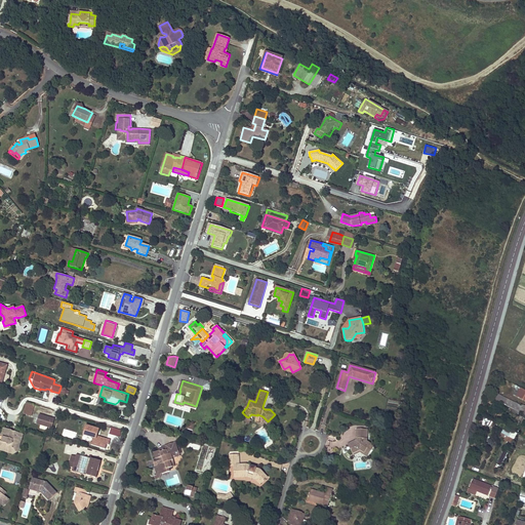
[(508,399),(496,394),(493,399),(505,405),(508,399)]
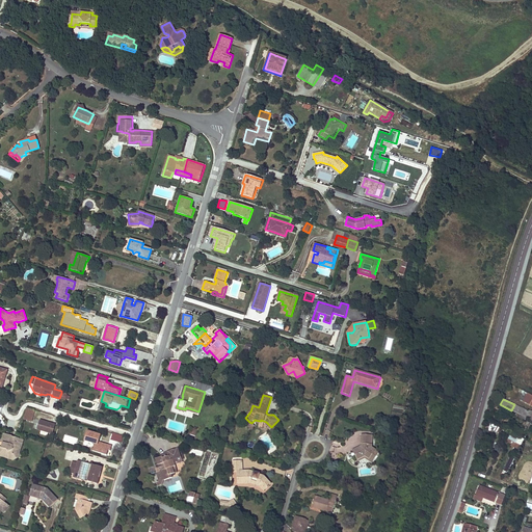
[(528,411),(514,404),(511,410),(530,420),(531,420),(531,417),(531,416),(527,414),(528,411)]
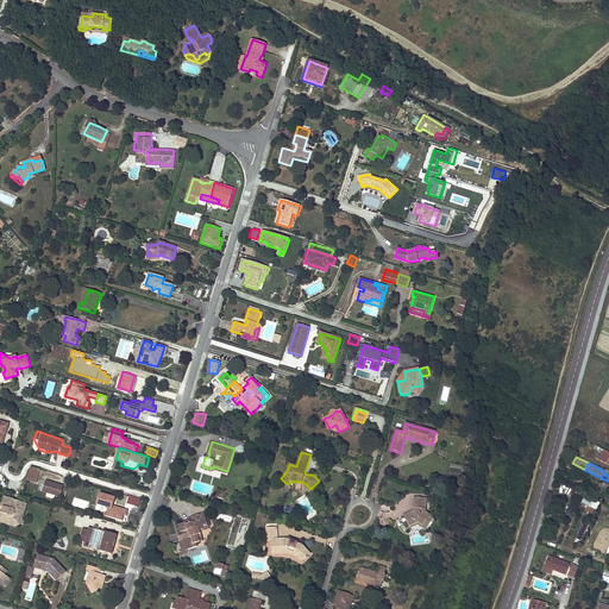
[(31,466),(30,473),(27,479),(37,483),(41,470),(31,466)]
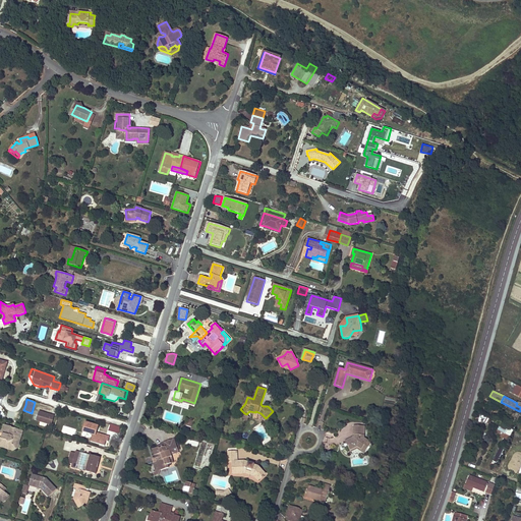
[(55,415),(40,411),(38,420),(48,423),(49,421),(53,422),(55,415)]
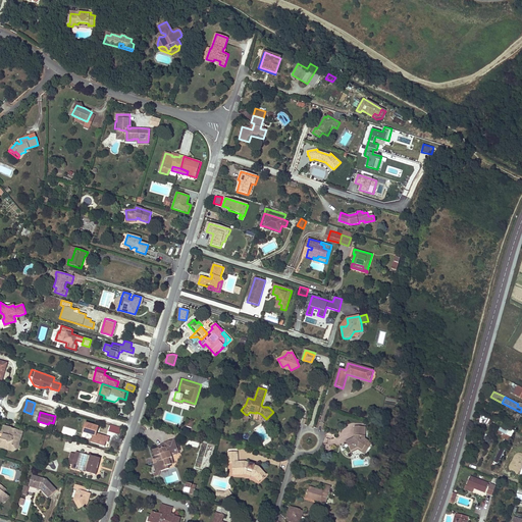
[(479,421),(486,425),(489,420),(482,416),(479,421)]
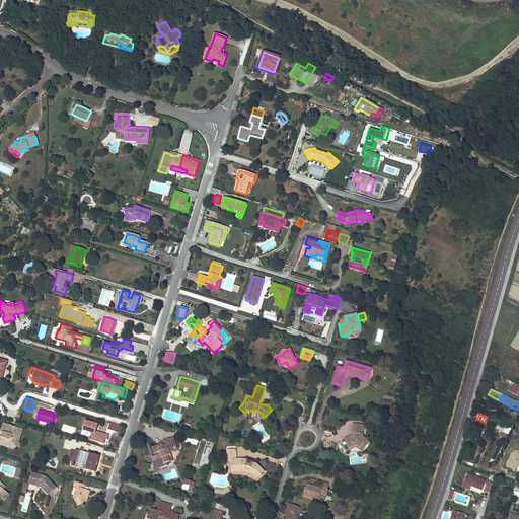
[(90,439),(104,443),(105,439),(107,440),(109,435),(96,431),(98,424),(84,420),(81,429),(92,433),(90,439)]
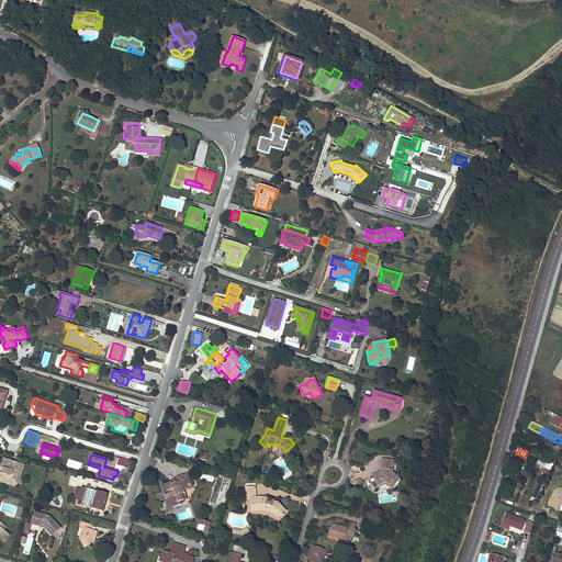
[(553,464),(540,457),(537,463),(550,470),(553,464)]
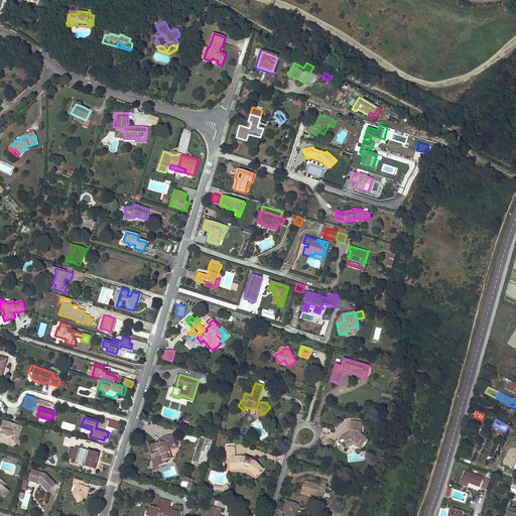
[(119,423),(109,420),(107,426),(117,429),(119,423)]
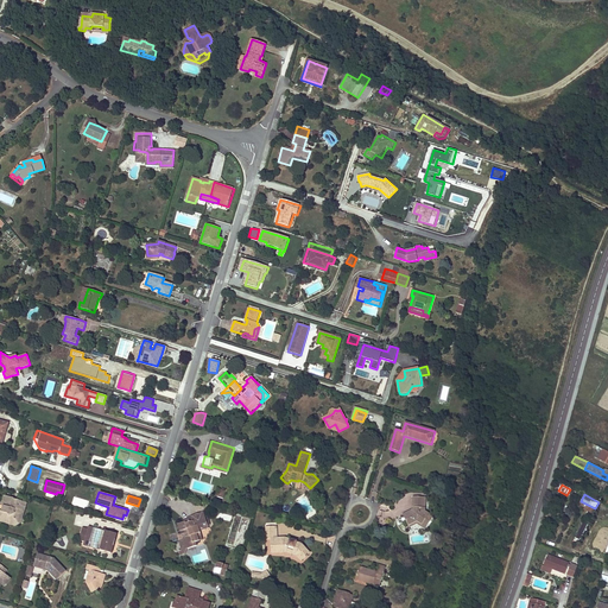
[(417,520),(426,526),(434,517),(424,511),(425,496),(416,496),(415,508),(412,510),(403,514),(409,525),(417,520)]
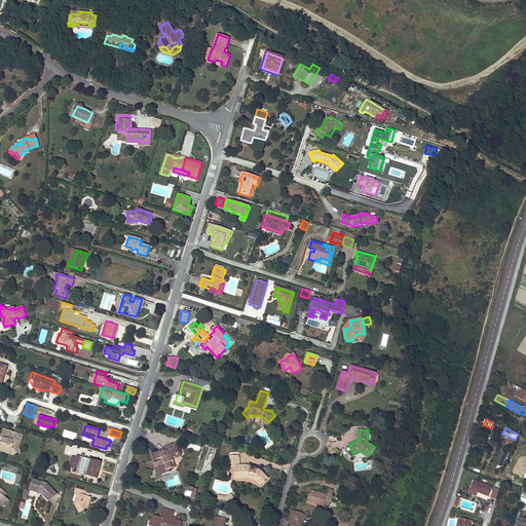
[(9,436),(2,434),(0,441),(0,448),(1,450),(12,453),(13,449),(15,451),(20,449),(19,447),(17,446),(19,442),(17,441),(20,436),(13,434),(13,435),(10,434),(9,436)]
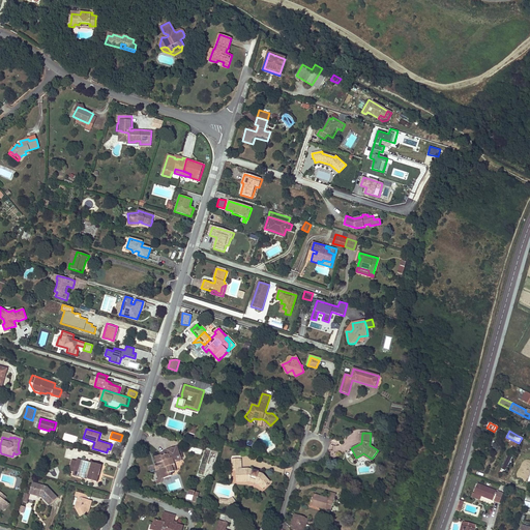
[(162,454),(155,457),(157,464),(158,463),(160,469),(156,470),(155,470),(158,479),(156,480),(157,484),(162,482),(164,478),(172,476),(171,473),(174,472),(172,466),(175,465),(174,463),(174,461),(176,461),(177,463),(182,461),(181,459),(179,450),(178,446),(167,450),(168,454),(163,457),(162,454)]
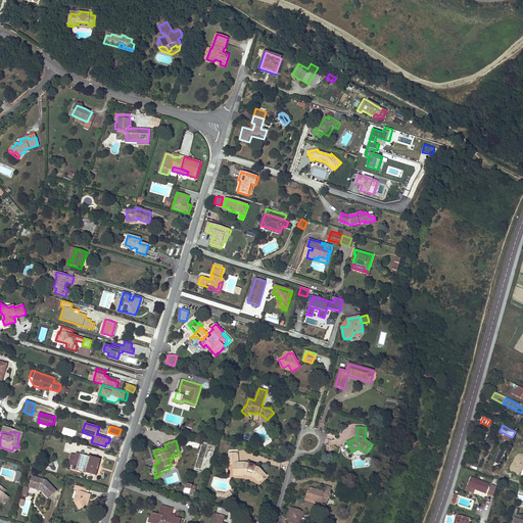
[(505,454),(502,452),(496,462),(500,464),(502,459),(505,454)]
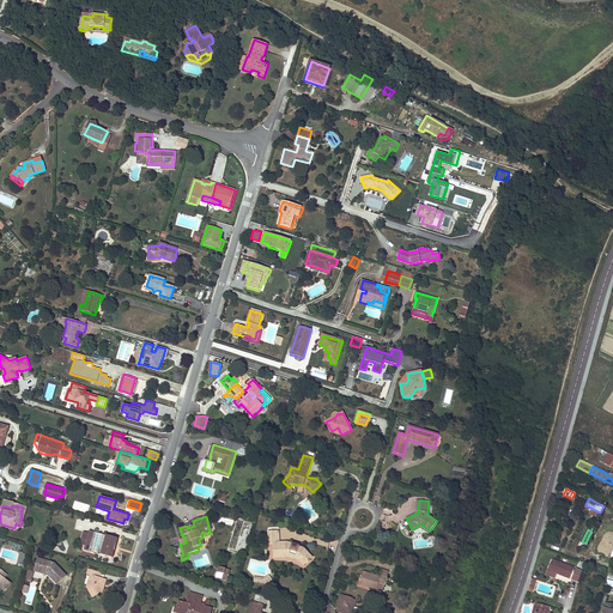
[(96,532),(90,530),(90,532),(86,545),(85,550),(90,551),(96,532)]
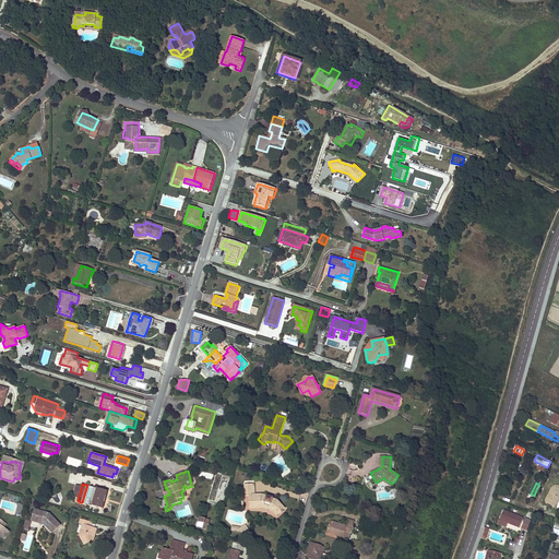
[(277,500),(274,500),(272,499),(272,498),(262,495),(254,495),(254,485),(246,485),(246,496),(249,496),(250,509),(264,508),(272,511),(275,509),(280,513),(284,509),(277,500)]
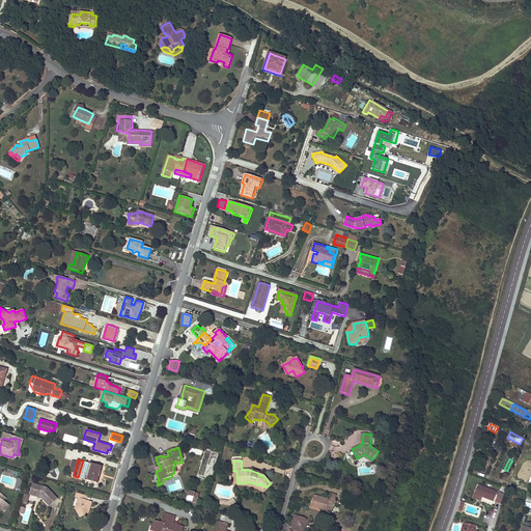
[(103,467),(92,464),(87,480),(98,483),(103,467)]
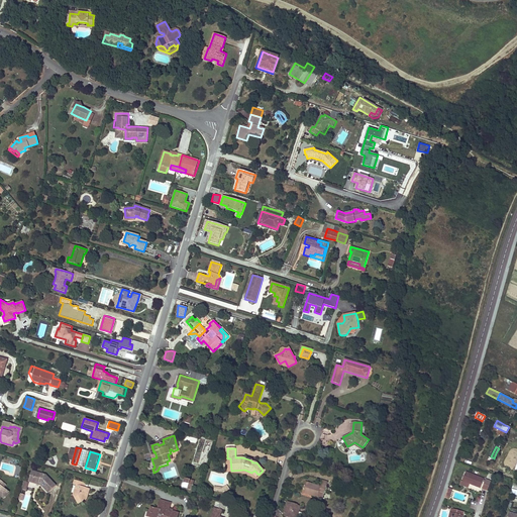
[(45,475),(35,472),(34,477),(32,477),(30,482),(37,485),(39,483),(40,483),(41,485),(40,486),(48,494),(56,486),(45,475)]
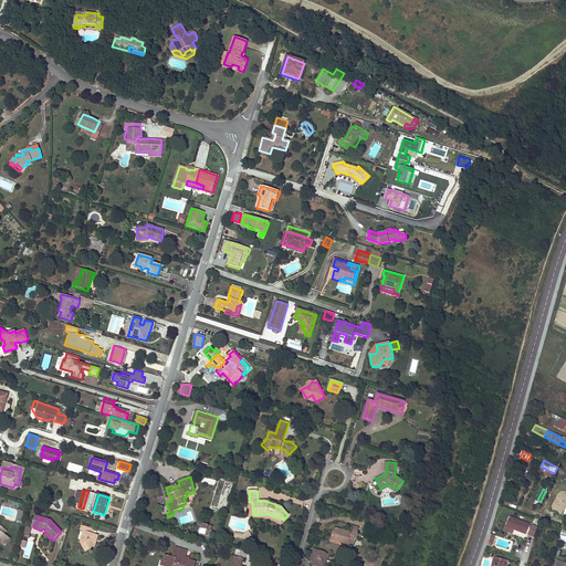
[(510,516),(506,527),(514,530),(526,534),(530,524),(510,516)]
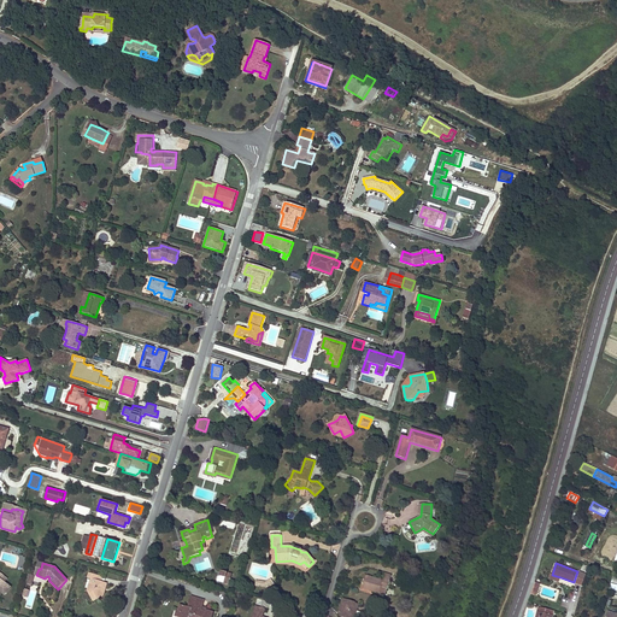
[(233,575),(222,571),(219,577),(225,579),(223,583),(229,585),(233,575)]
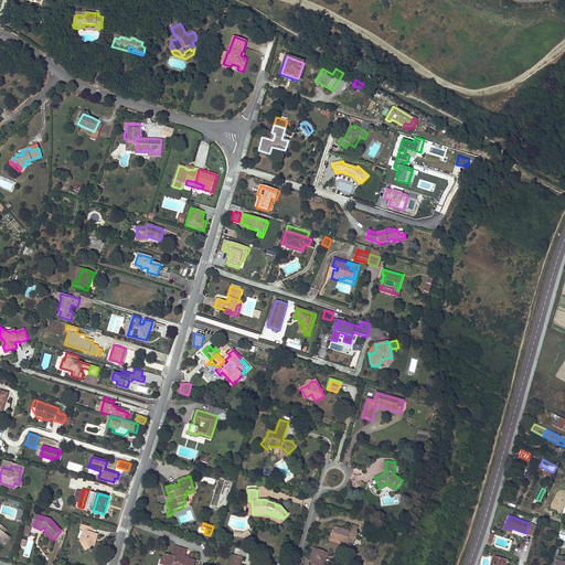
[(533,536),(536,525),(531,523),(526,534),(533,536)]
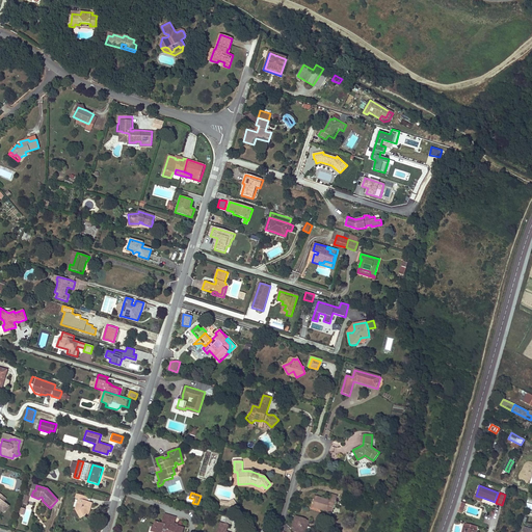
[(83,500),(85,496),(78,494),(76,499),(79,499),(76,509),(79,515),(83,514),(84,515),(89,513),(87,510),(88,506),(91,507),(92,503),(87,501),(83,500)]
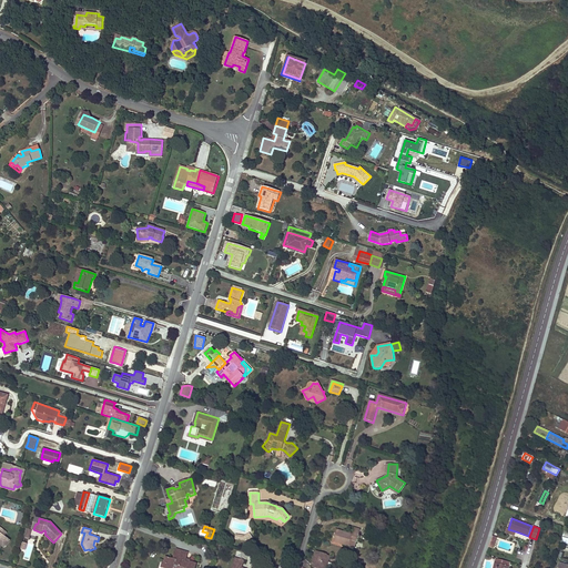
[(357,543),(359,536),(362,529),(355,527),(353,535),(336,530),(333,541),(350,546),(352,540),(355,541),(357,543)]
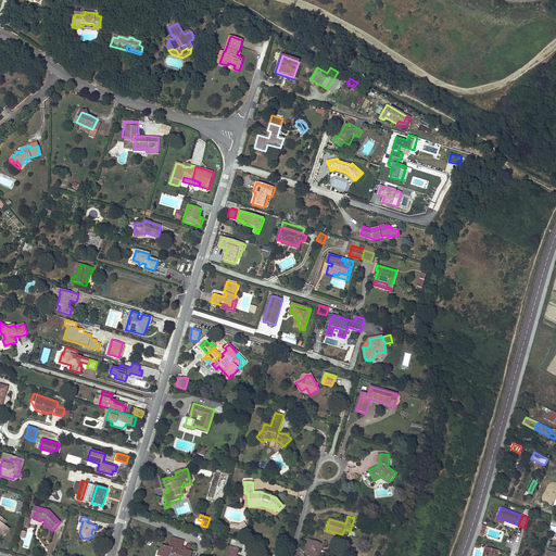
[(0,532),(4,535),(10,529),(4,525),(0,520),(0,532)]
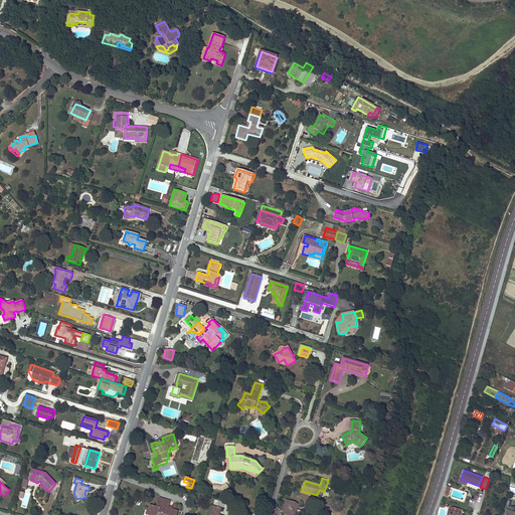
[(149,509),(152,510),(150,514),(177,514),(178,511),(172,509),(172,511),(168,510),(169,507),(171,502),(163,499),(162,503),(158,502),(157,504),(151,502),(149,509)]
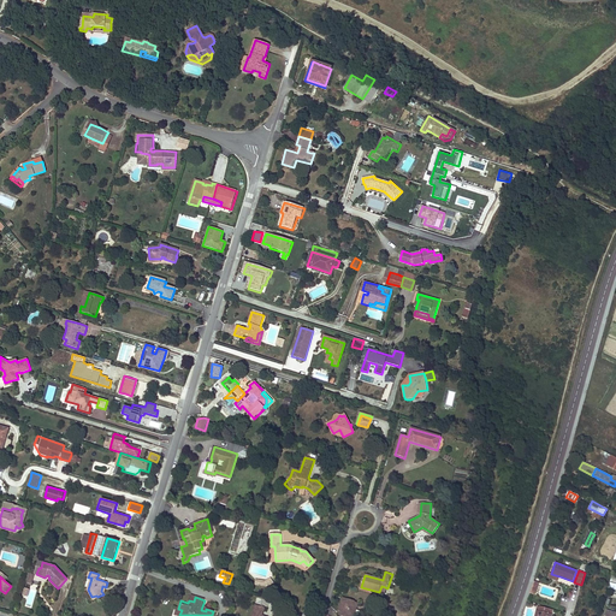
[(354,600),(343,597),(341,604),(342,604),(341,609),(339,615),(342,615),(354,615),(356,609),(359,603),(354,602),(354,600)]
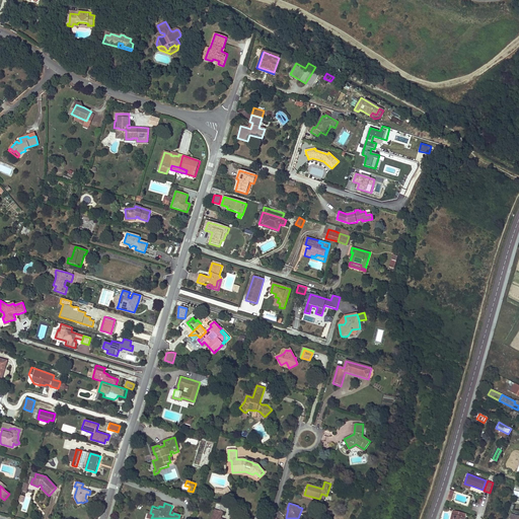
[(221,518),(223,512),(215,510),(211,518),(221,518)]
